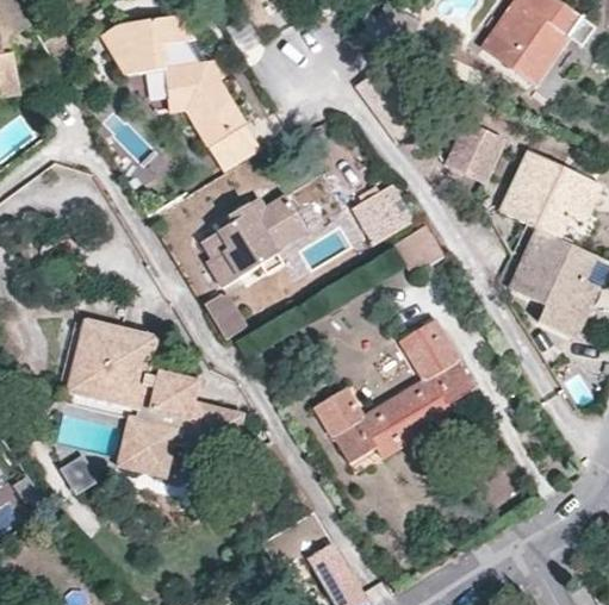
[(0,94),(20,91),(10,33),(31,20),(18,0),(0,0),(0,94)]
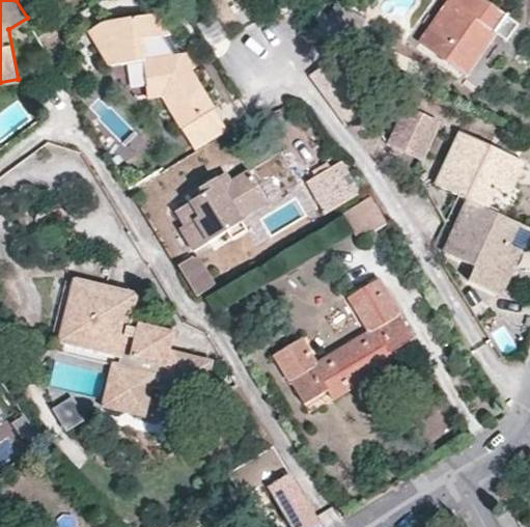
[(444,0),(419,39),(467,72),(495,27),(505,34),(517,17),(491,0),(444,0)]
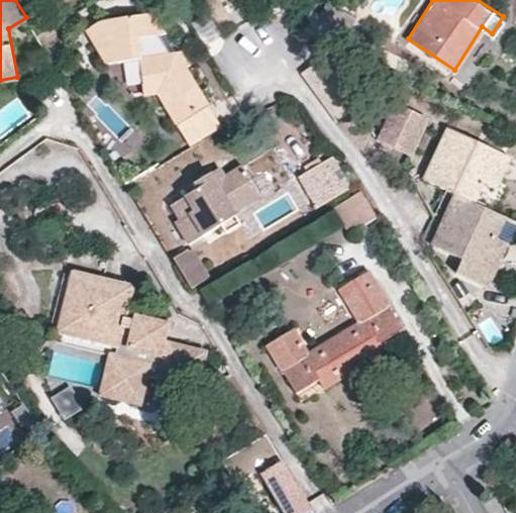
[(180,106),(172,111),(178,120),(209,102),(190,70),(179,50),(152,54),(141,36),(168,32),(156,12),(104,18),(88,29),(108,62),(139,57),(148,71),(153,79),(171,89),(180,106)]
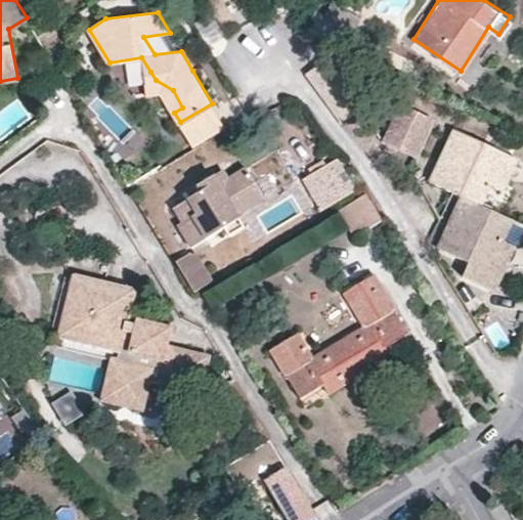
[(310,69),(308,71),(341,120),(363,106),(345,78),(328,57),(310,69)]
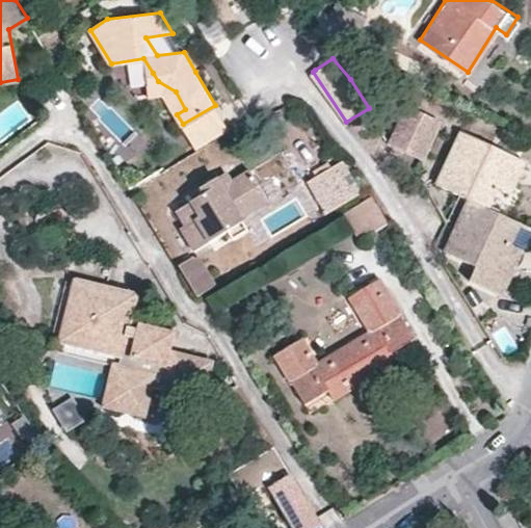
[(158,81),(153,73),(121,79),(132,99),(163,93),(158,81)]
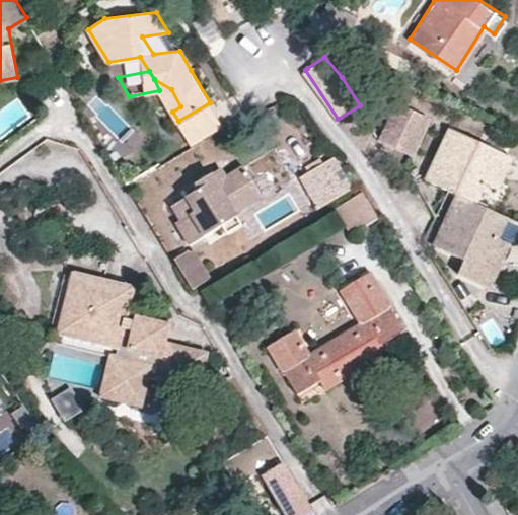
[(159,90),(172,112),(180,106),(171,89),(154,79),(159,90)]
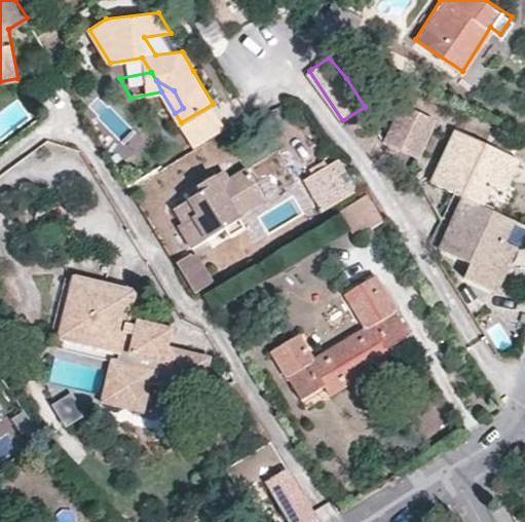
[(415,154),(433,119),(401,103),(383,139),(415,154)]
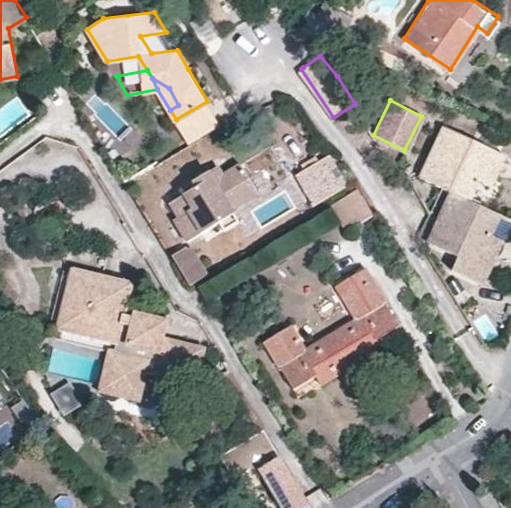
[(296,124),(279,134),(293,158),(311,147),(296,124)]
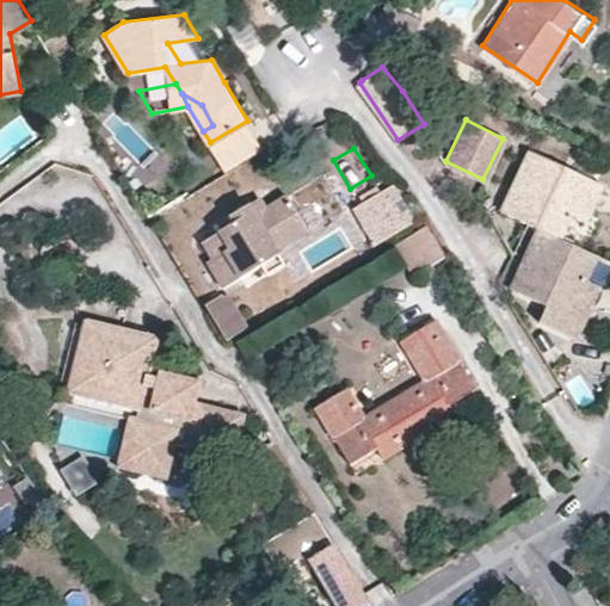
[(573,215),(590,179),(528,149),(499,209),(525,221),(538,227),(561,237),(573,215)]
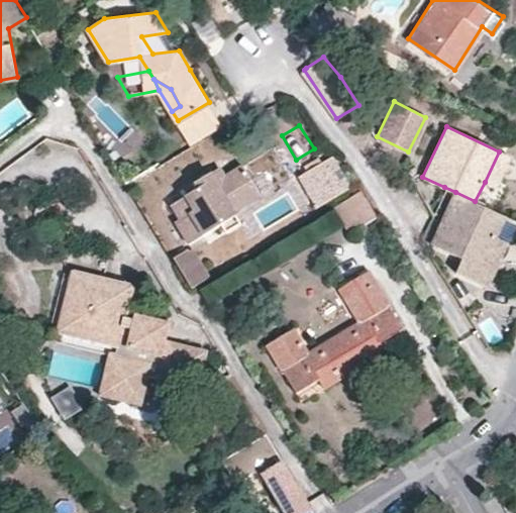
[(160,163),(144,136),(112,156),(128,182),(160,163)]
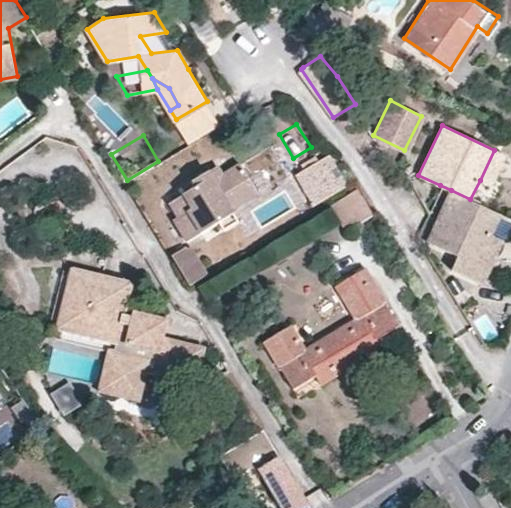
[(506,157),(494,150),(480,180),(492,186),(503,163),(506,157)]
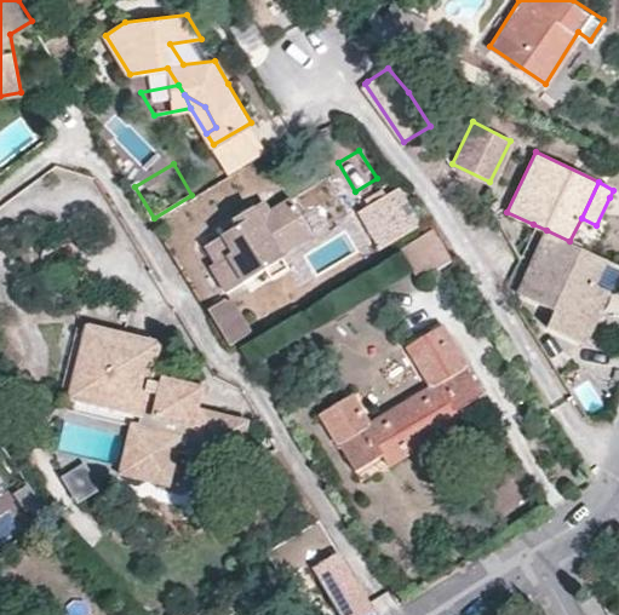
[(400,185),(393,190),(414,226),(422,222),(400,185)]
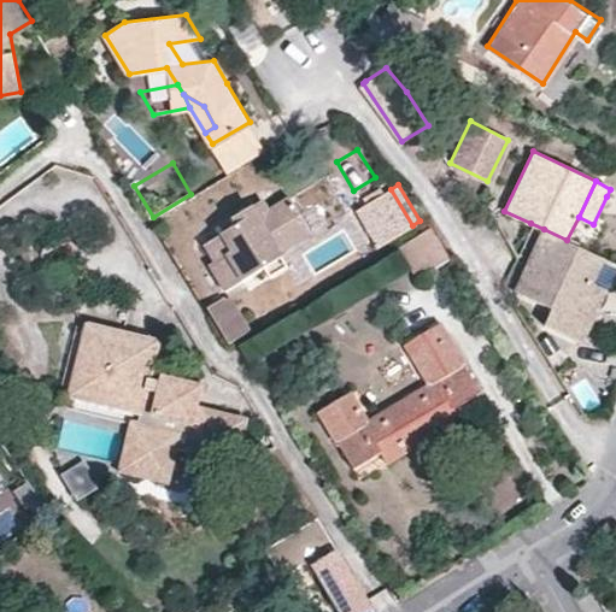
[(412,225),(391,189),(362,206),(376,229),(383,242),(412,225)]
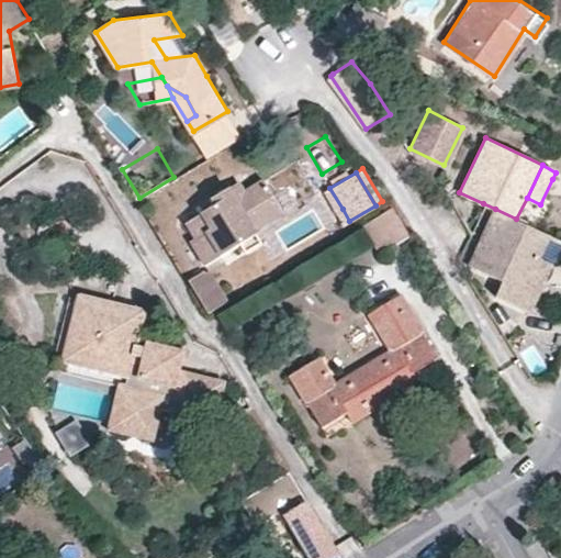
[(254,227),(283,211),(264,179),(255,183),(244,190),(238,182),(213,196),(216,202),(189,219),(198,233),(192,237),(206,261),(239,243),(245,252),(261,242),(254,227)]
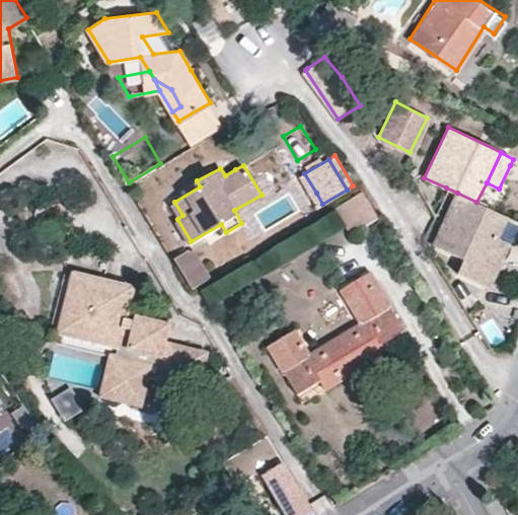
[(322,204),(316,193),(309,198),(316,207),(322,204)]
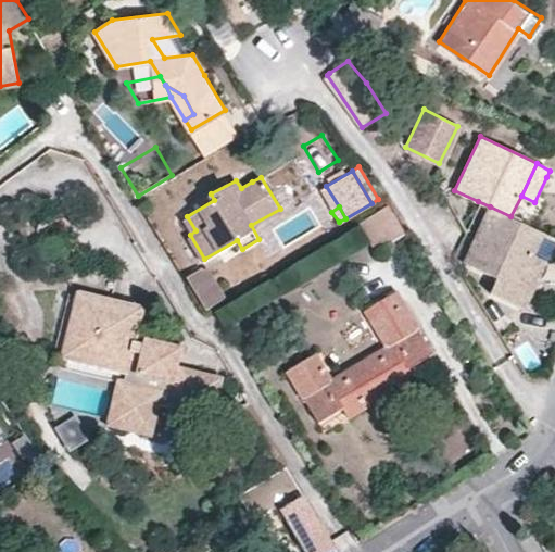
[(511,216),(490,207),(465,260),(499,277),(492,291),(526,306),(532,292),(520,286),(535,255),(547,233),(525,223),(511,216)]
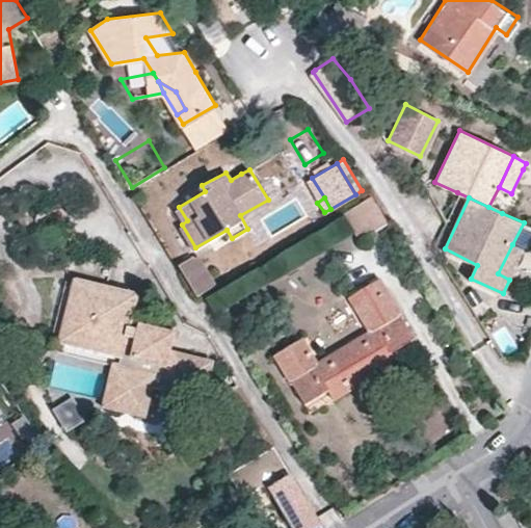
[(355,210),(372,237),(390,227),(373,199),(355,210)]
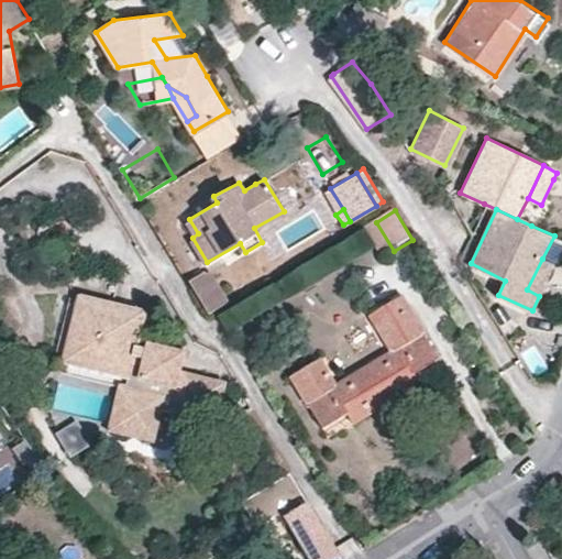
[(379,260),(394,251),(376,222),(362,230),(379,260)]
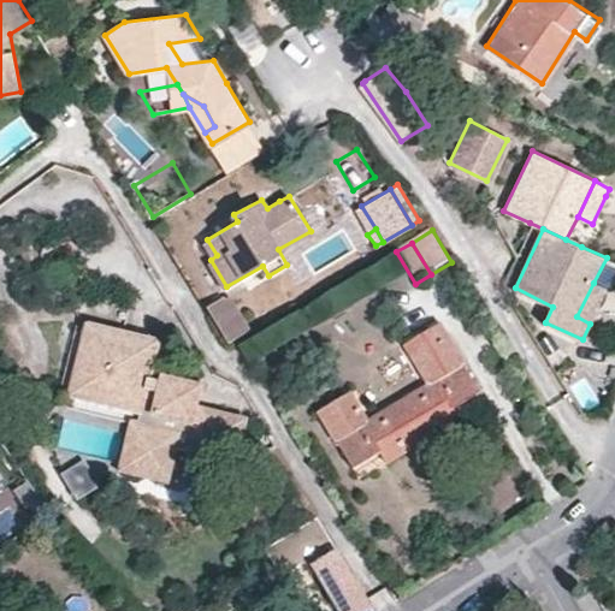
[(607,289),(593,283),(577,316),(590,324),(595,314),(607,289)]
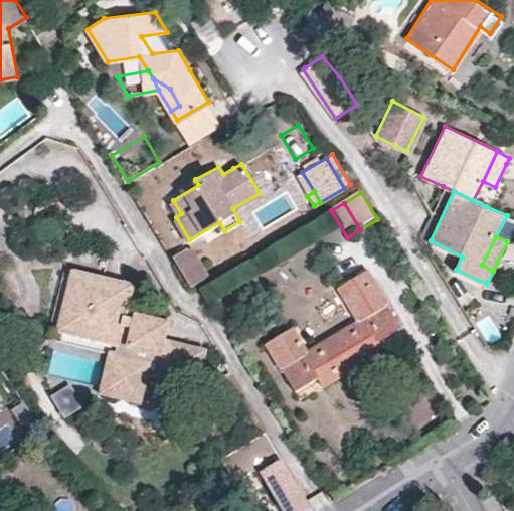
[(210,271),(194,243),(176,254),(193,282),(210,271)]
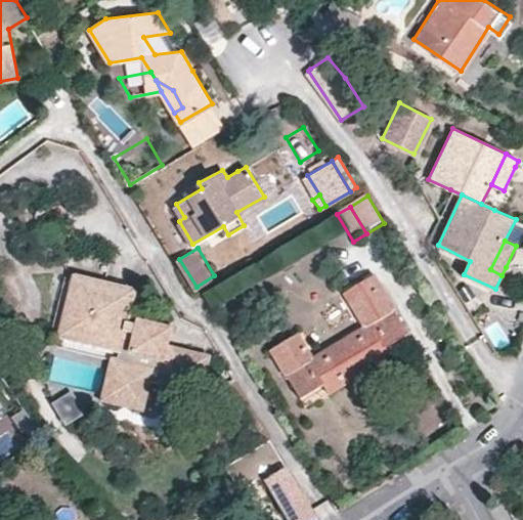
[(135,289),(66,271),(47,341),(54,344),(114,357),(105,392),(141,400),(148,375),(205,388),(209,370),(214,350),(171,340),(176,321),(130,310),(135,289)]
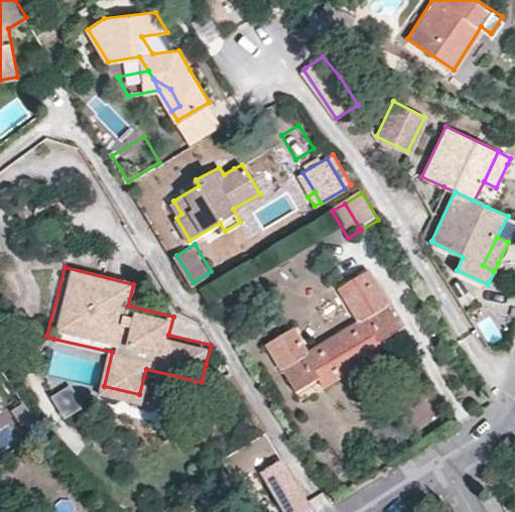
[(383,349),(378,339),(400,326),(366,268),(337,286),(357,322),(308,352),(292,326),(266,341),(295,390),(314,379),(318,376),(323,384),(383,349)]
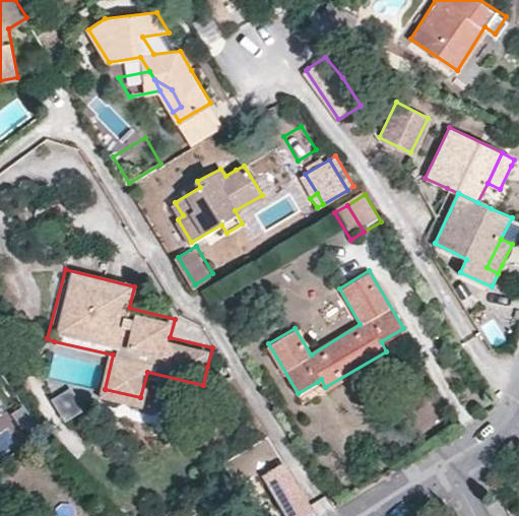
[(64,413),(80,404),(68,384),(53,393),(64,413)]
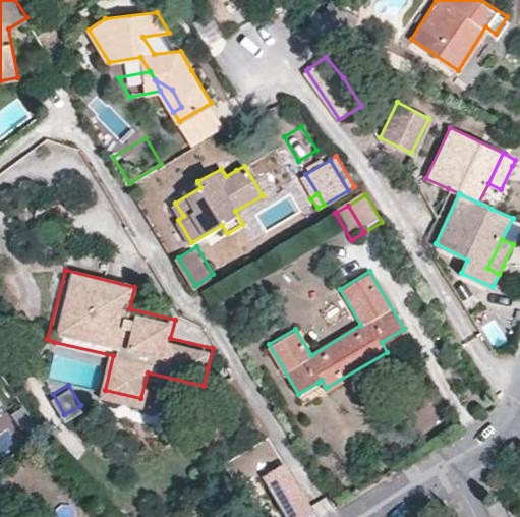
[(281,463),(265,437),(227,461),(239,480),(241,484),(258,474),(260,476),(285,516),(314,516),(315,516),(291,478),(281,463)]
